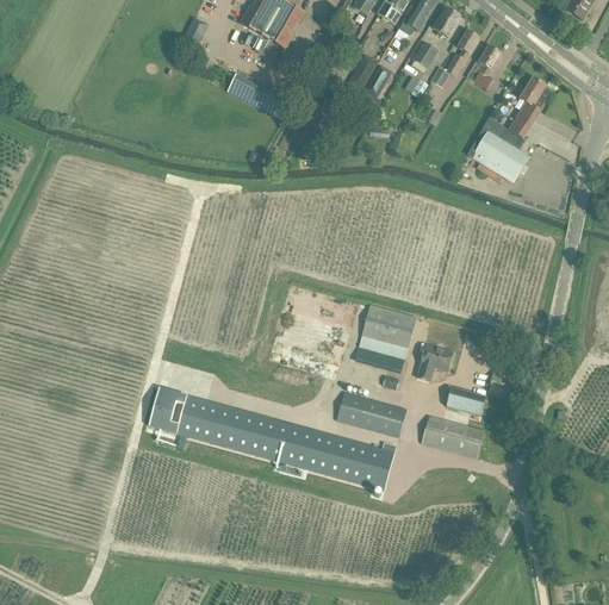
[(252,5),(241,23),(283,45),(292,27),(290,26),(294,19),(297,20),(302,11),(290,4),(290,0),(258,0),(254,6),(252,5)]
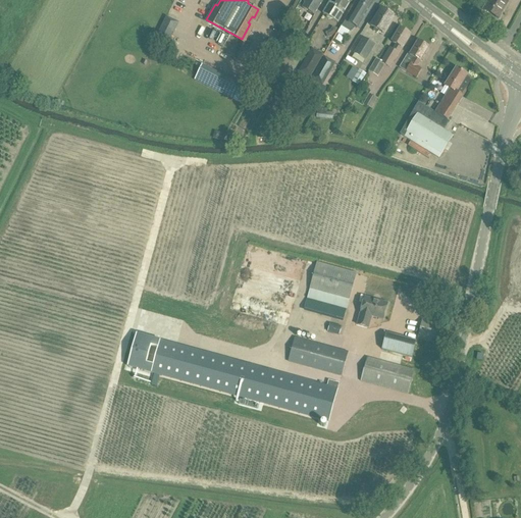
[(305,0),(302,5),(313,11),(320,0),(305,0)]
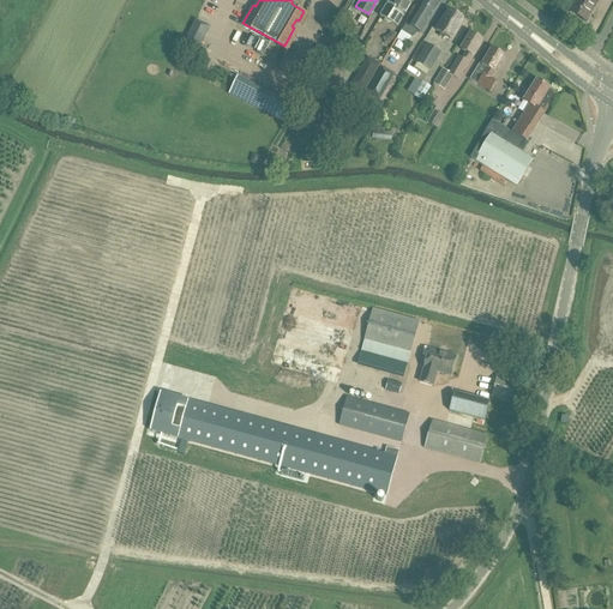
[(385,0),(378,12),(397,23),(410,0),(395,0),(392,4),(388,0),(385,0)]
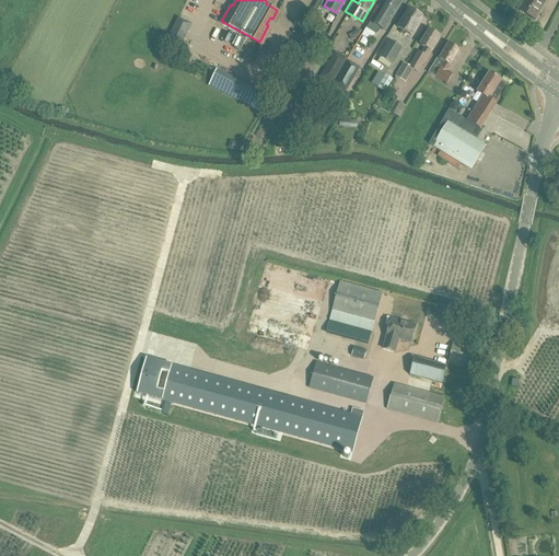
[(371,19),(367,26),(374,31),(379,24),(383,27),(399,0),(385,0),(383,3),(381,3),(377,10),(379,11),(373,21),(371,19)]
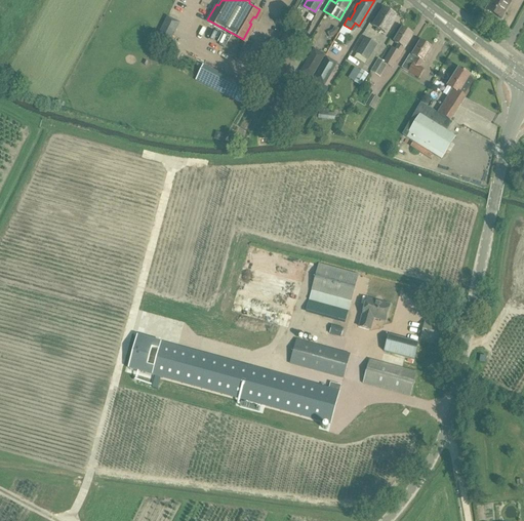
[(490,0),(486,7),(501,16),(510,0),(490,0)]
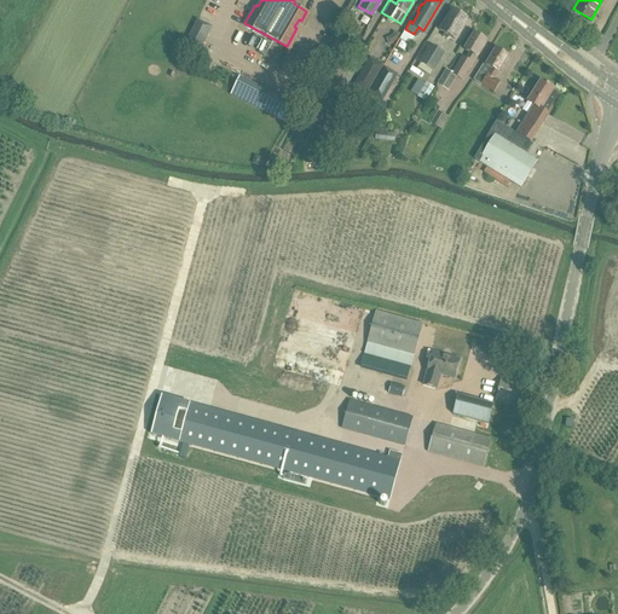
[(452,5),(438,27),(444,30),(442,33),(446,35),(448,33),(455,38),(468,16),(452,5)]
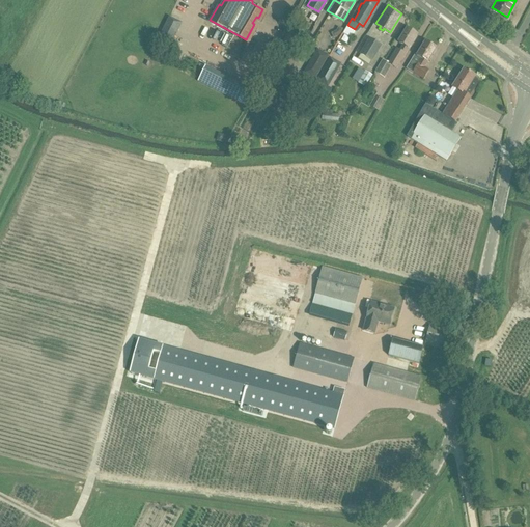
[(407,26),(398,40),(401,43),(409,46),(417,31),(407,26)]
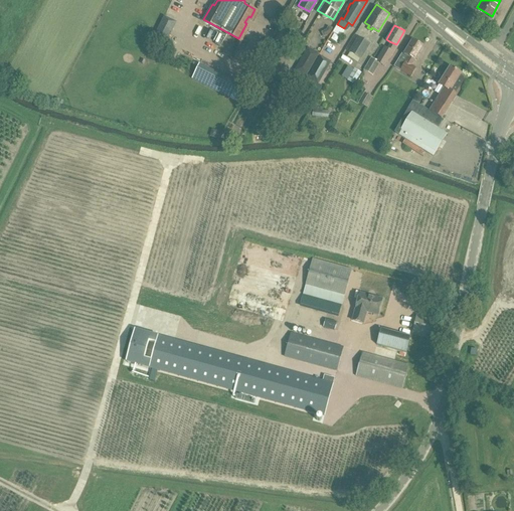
[(357,34),(347,50),(359,57),(369,41),(357,34)]
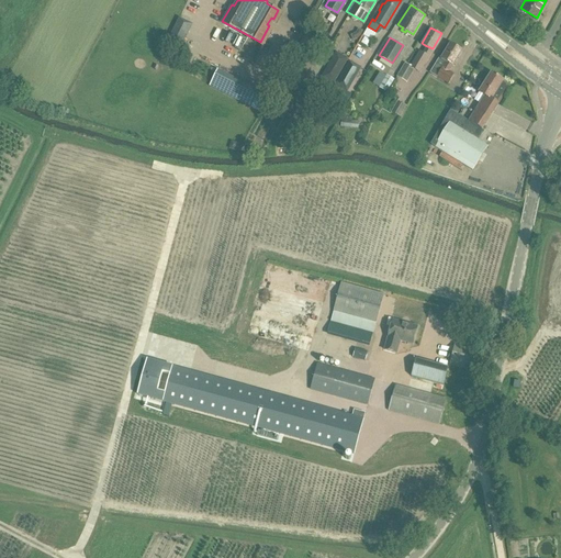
[(440,56),(452,63),(452,64),(462,48),(449,41),(440,55),(440,56)]
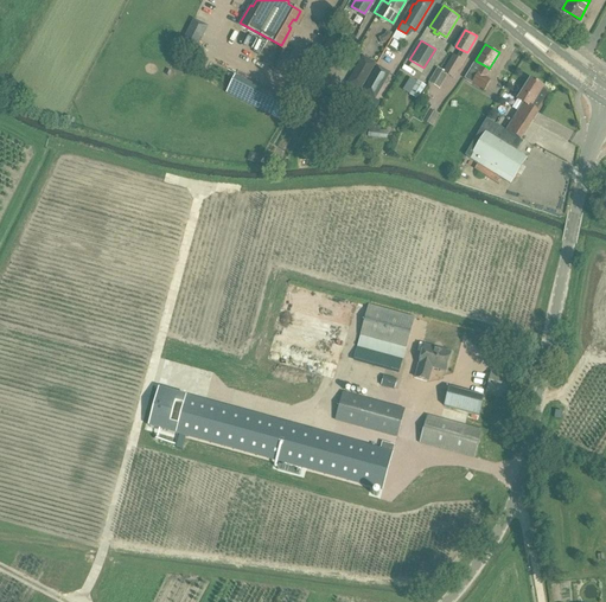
[(442,70),(447,72),(453,76),(467,52),(459,49),(457,53),(452,52),(442,68),(442,70)]
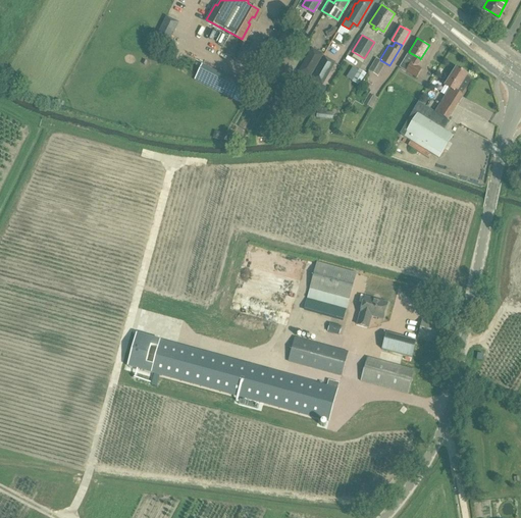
[(311,45),(298,69),(309,76),(323,52),(311,45)]
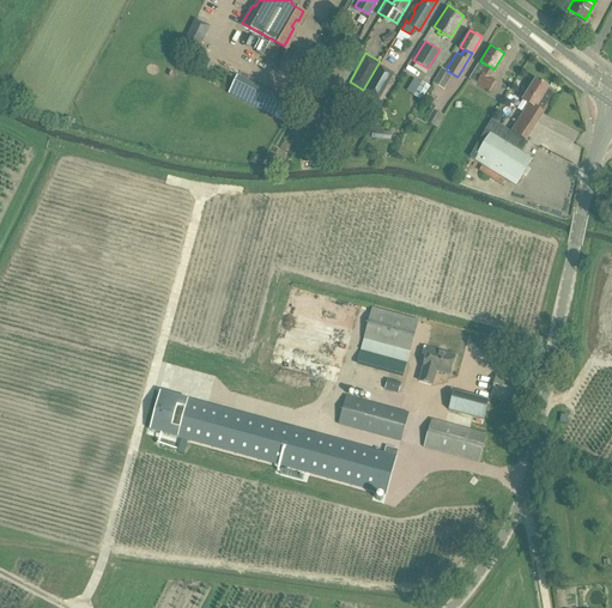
[(479,59),(468,77),(489,89),(496,78),(490,74),(494,68),(480,61),(480,60),(479,59)]
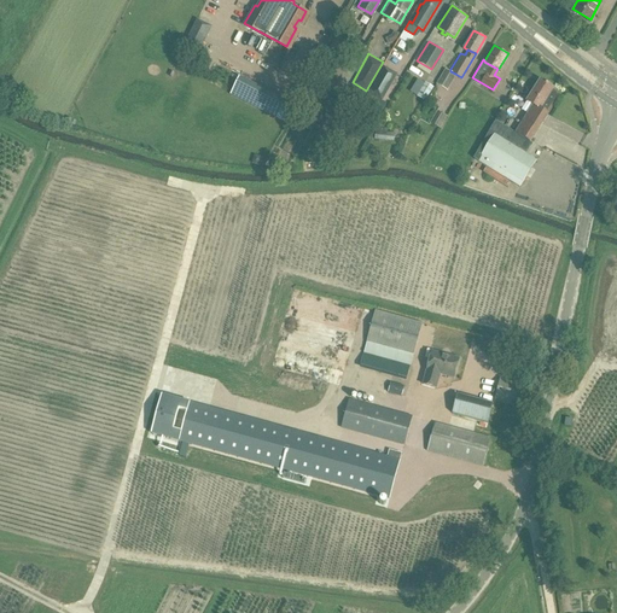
[(318,71),(313,80),(324,86),(329,76),(332,79),(337,70),(320,62),(316,70),(318,71)]
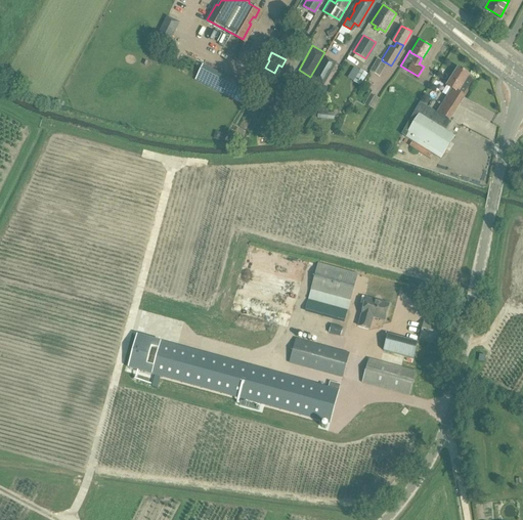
[(325,54),(311,77),(312,77),(319,81),(322,84),(337,61),(325,54)]
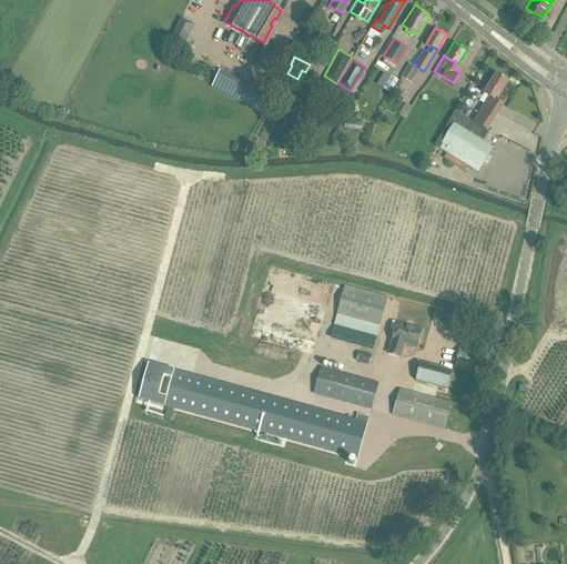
[(408,60),(401,74),(411,81),(418,68),(414,66),(414,63),(408,60)]
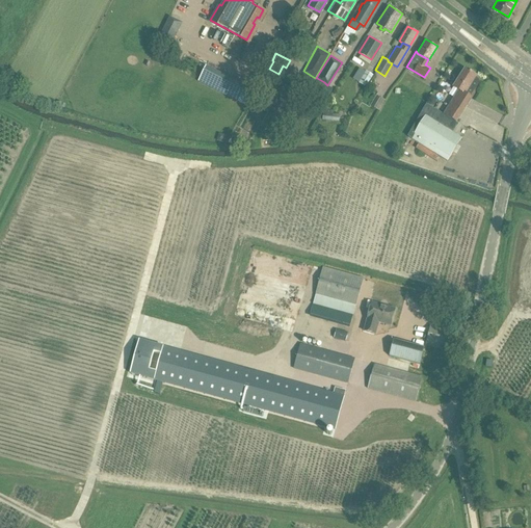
[(368,62),(361,75),(368,79),(375,67),(368,62)]
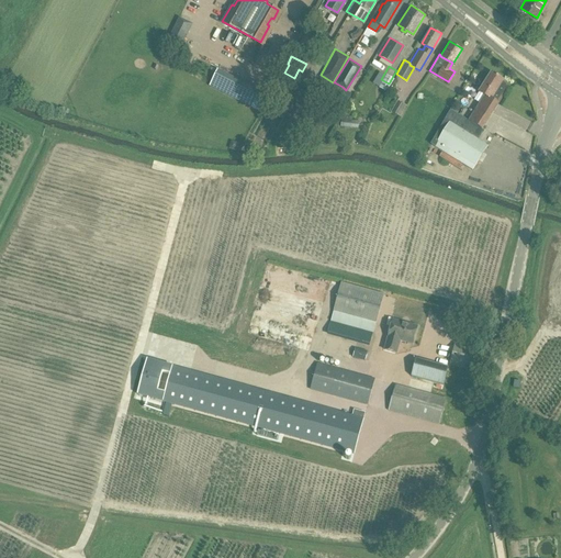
[(484,93),(467,119),(475,124),(481,129),(483,125),(498,101),(491,97),(503,78),(491,70),(478,89),(484,93)]
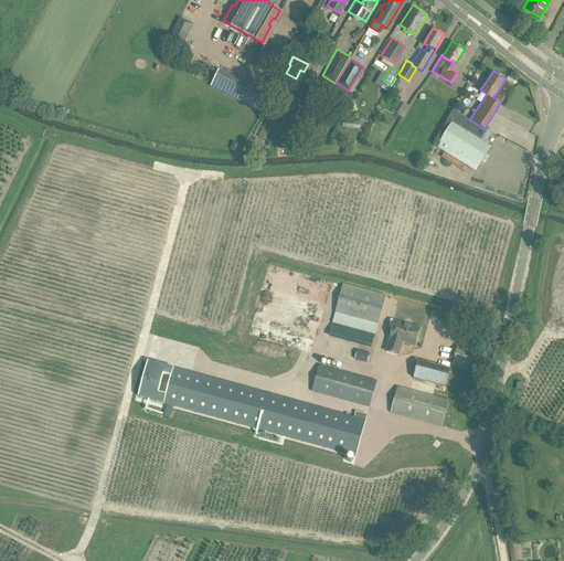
[(337,83),(328,97),(336,102),(344,87),(337,83)]
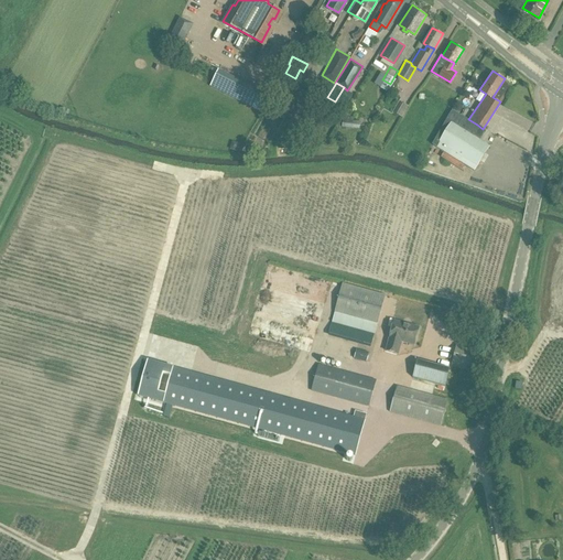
[(402,100),(396,111),(400,115),(407,104),(402,100)]
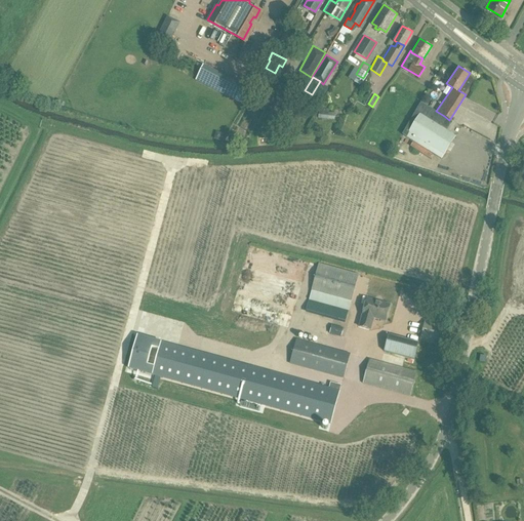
[(318,261),(308,297),(348,309),(359,272),(318,261)]
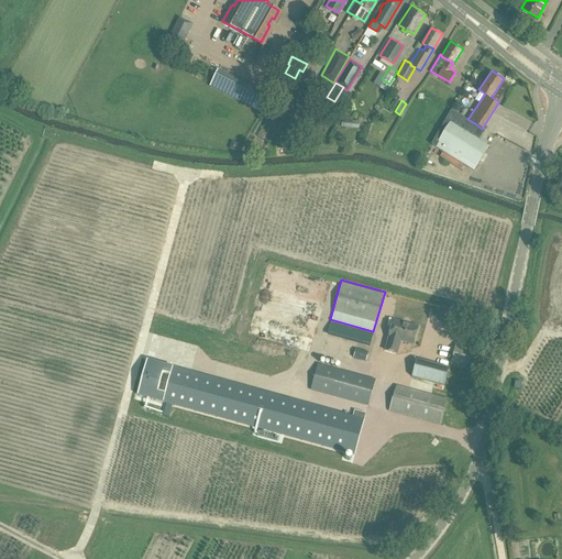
[(394,317),(385,347),(397,350),(400,338),(414,341),(418,324),(394,317)]
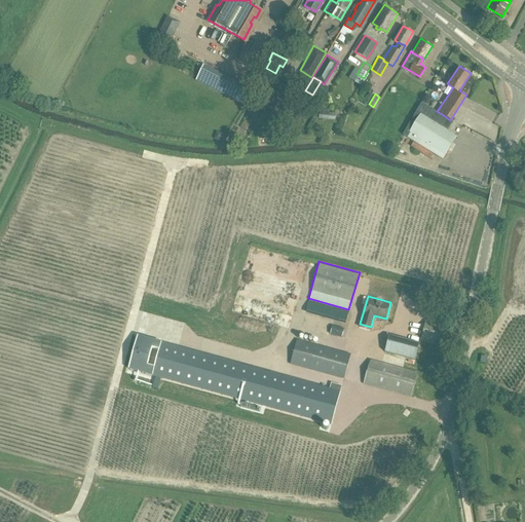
[(331,324),(329,332),(341,335),(343,327),(331,324)]
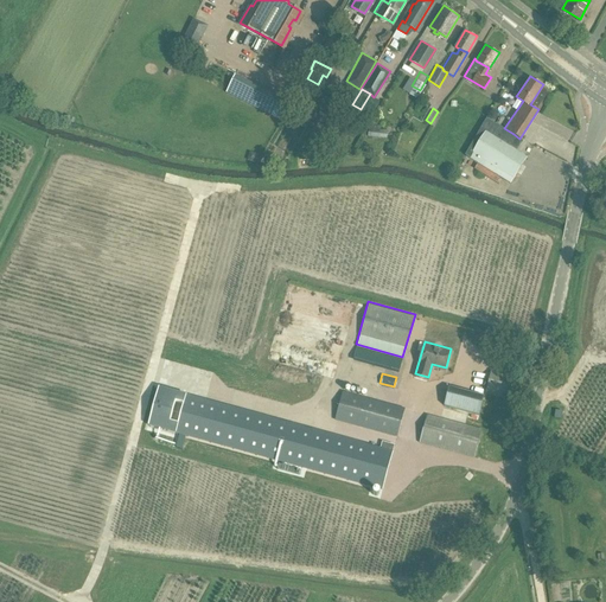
[(448,384),(444,403),(478,412),(483,394),(448,384)]
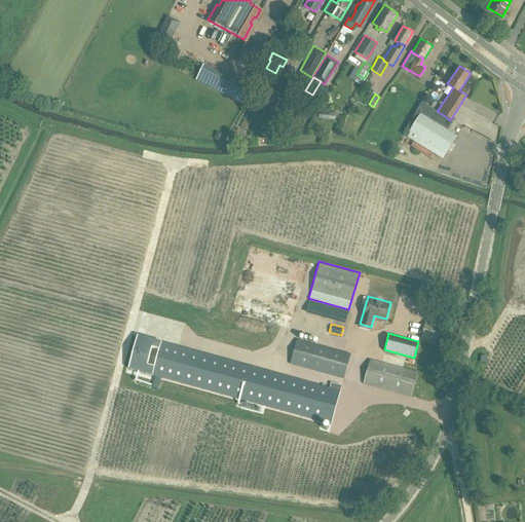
[(329,386),(137,335),(128,367),(314,417),(331,422),(341,383),(331,380),(329,386)]
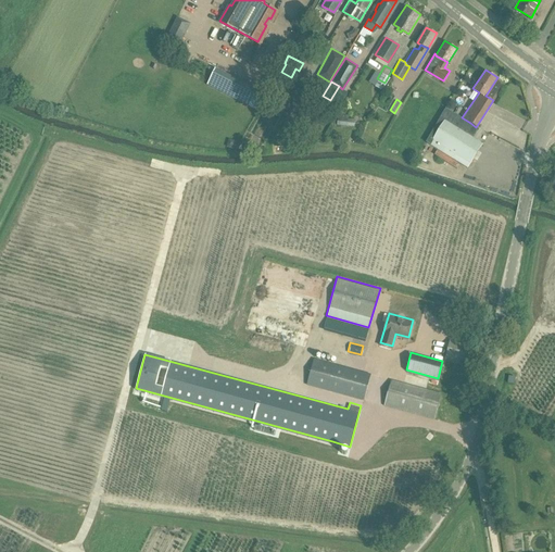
[(313,358),(306,383),(363,398),(369,373),(313,358)]
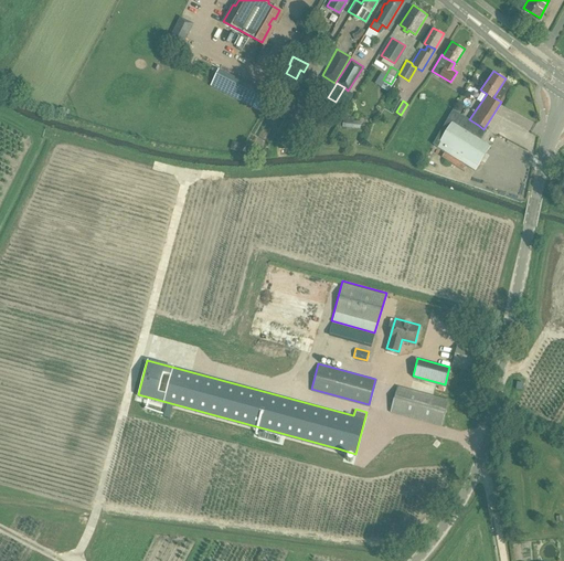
[(396,383),(389,411),(440,425),(448,398),(396,383)]
